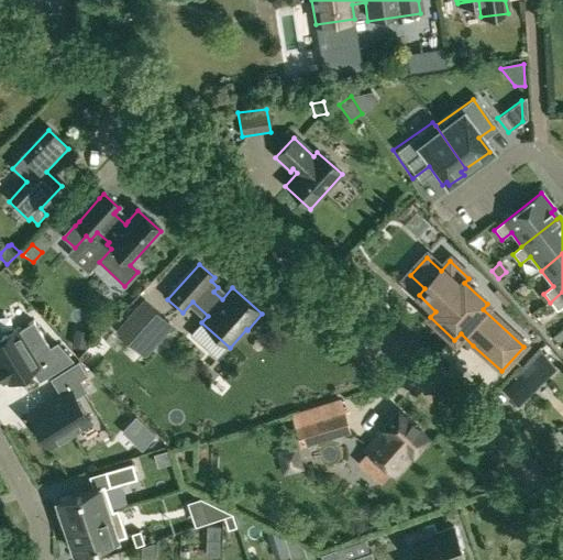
[(562,307),(562,292),(550,303),(556,311),(562,307)]
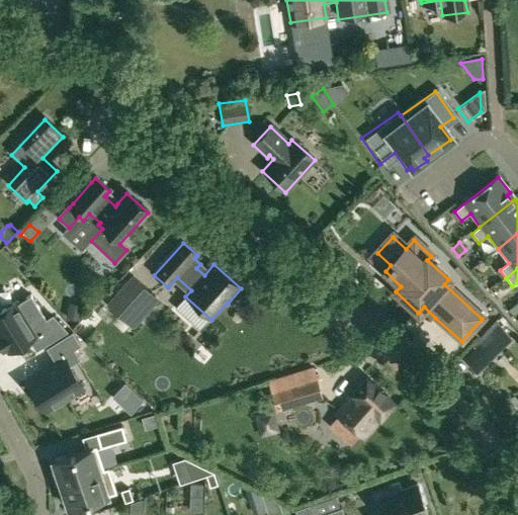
[(134,278),(108,306),(132,326),(156,298),(134,278)]
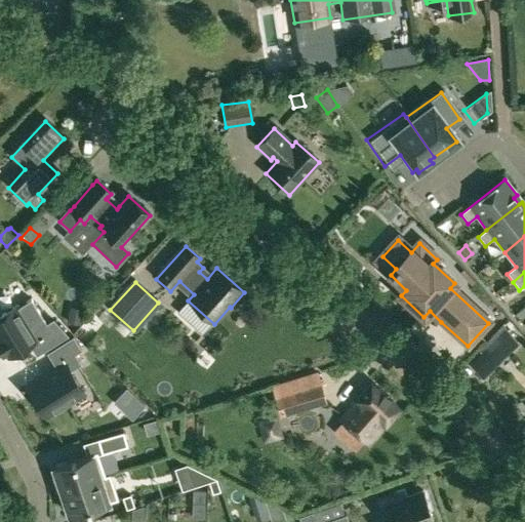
[(12,307),(0,313),(0,352),(2,357),(24,345),(30,356),(66,336),(52,321),(42,326),(28,300),(13,309),(12,307)]
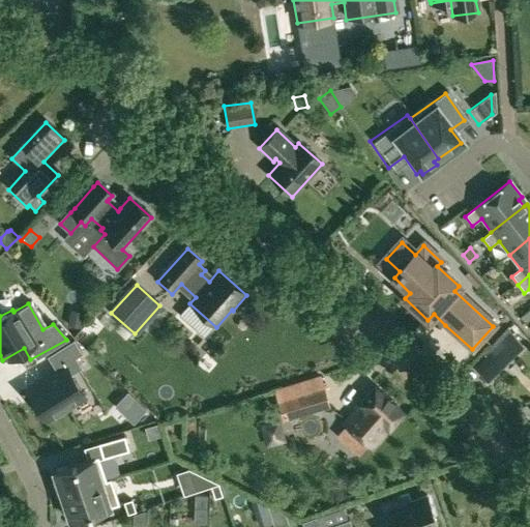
[(69,311),(67,327),(82,330),(84,314),(69,311)]
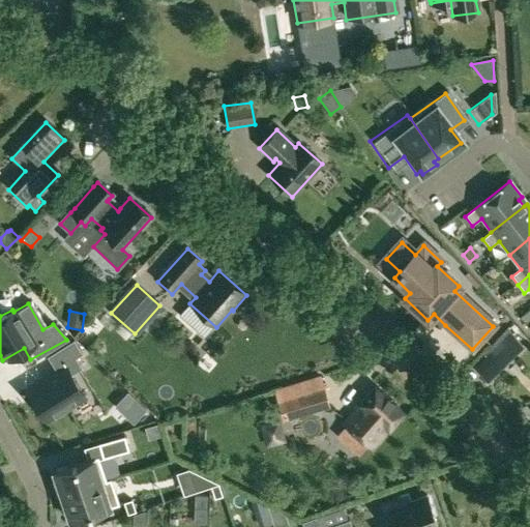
[(507,330),(496,342),(512,360),(525,349),(507,330)]
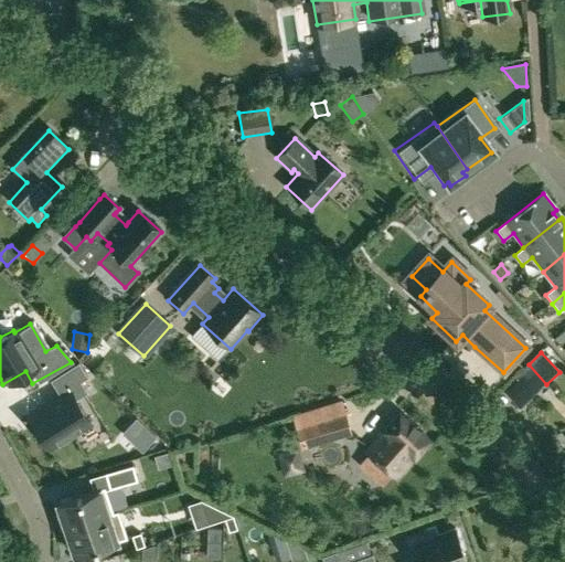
[(56,395),(23,414),(43,448),(85,424),(71,400),(83,393),(76,382),(84,378),(75,363),(48,379),(56,395)]
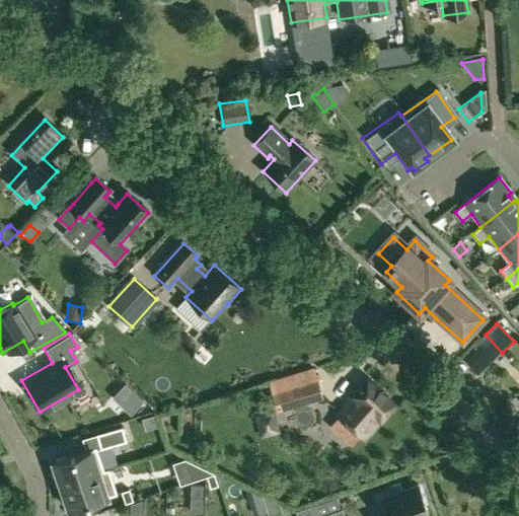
[(192,341),(192,357),(205,359),(206,342),(192,341)]
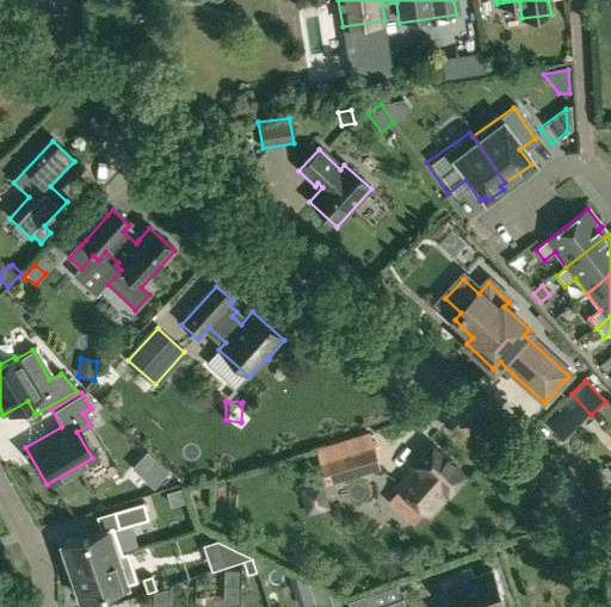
[(561,412),(547,426),(561,440),(575,426),(561,412)]
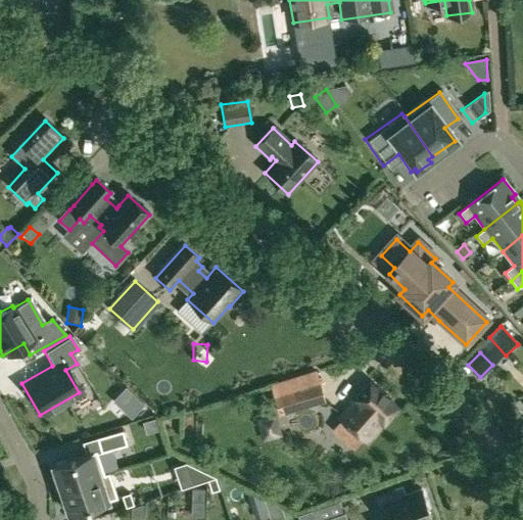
[(315,374),(271,386),(279,417),(296,412),(324,404),(318,384),(315,374)]
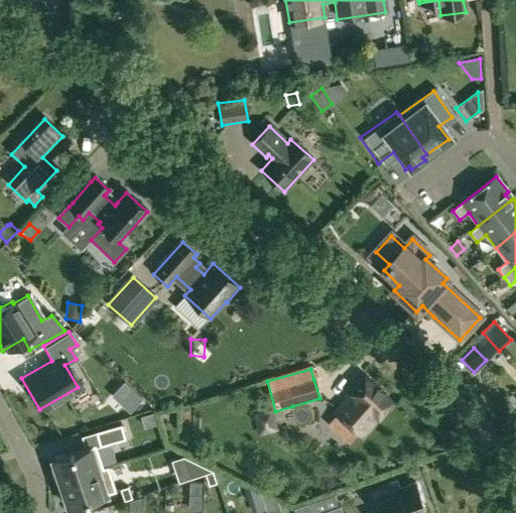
[(392,402),(364,378),(334,413),(362,437),(392,402)]
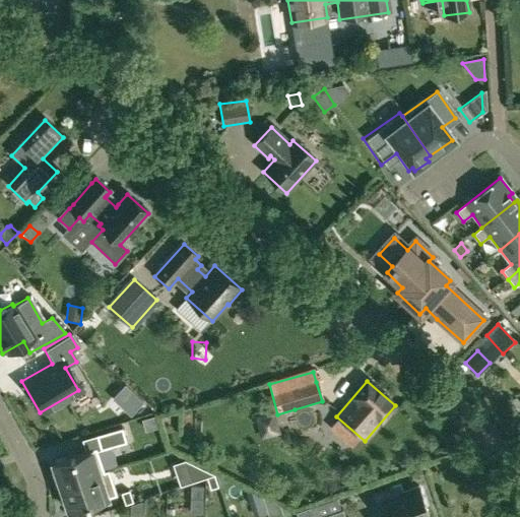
[(96,437),(101,451),(126,443),(122,429),(96,437)]
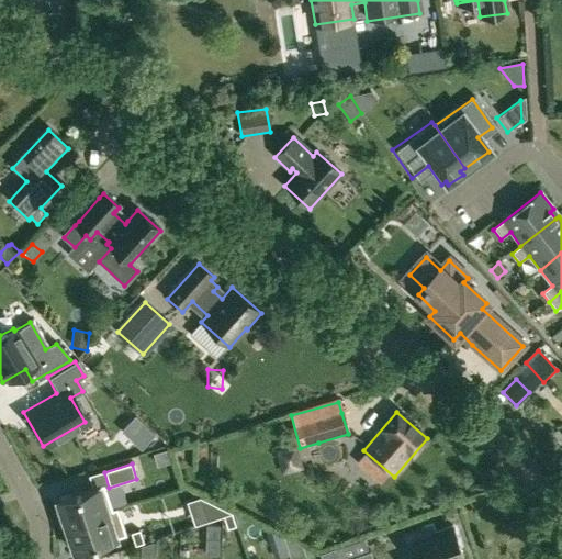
[(65,527),(112,511),(103,485),(57,502),(60,512),(56,513),(60,526),(65,526),(65,527)]
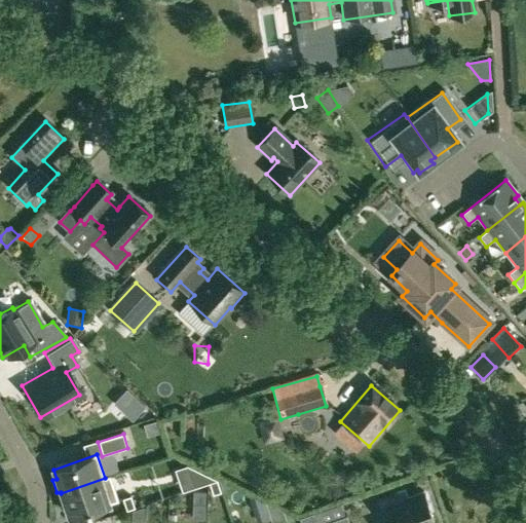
[(186,467),(194,489),(217,481),(186,467)]
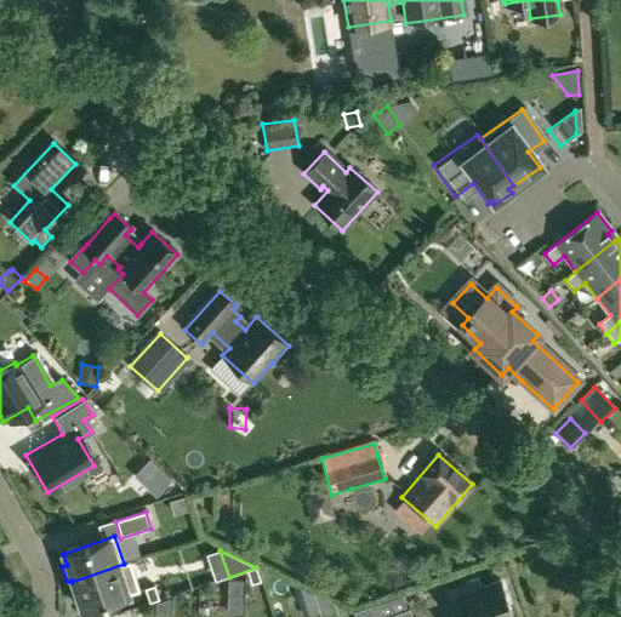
[(124,564),(72,582),(83,611),(140,593),(129,563),(124,564)]
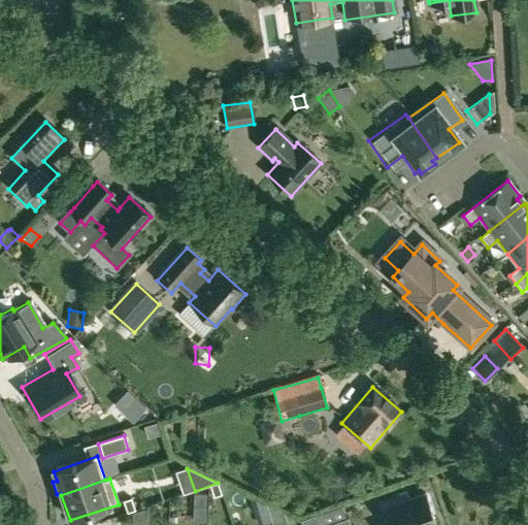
[(219,482),(223,493),(232,489),(231,486),(219,482)]
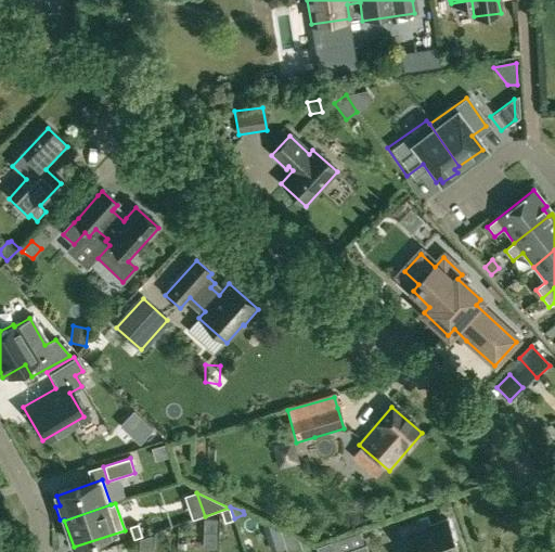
[(220,511),(224,524),(232,522),(228,509),(220,511)]
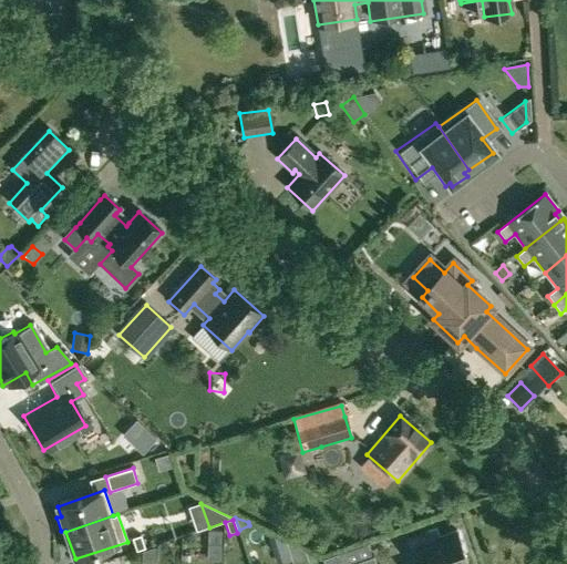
[(454,563),(465,560),(456,532),(437,539),(435,531),(405,541),(413,563),(454,563)]
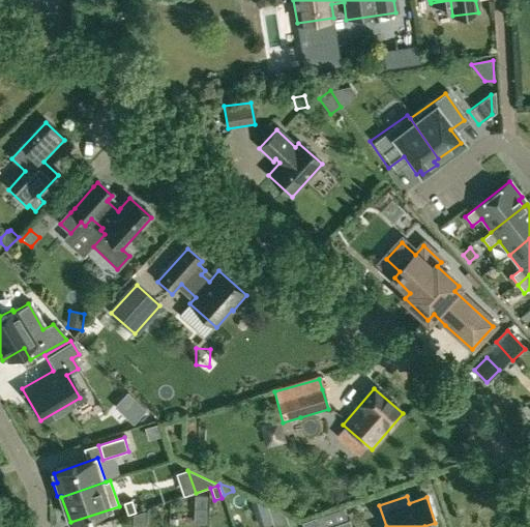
[(123,504),(127,516),(136,514),(131,501),(123,504)]
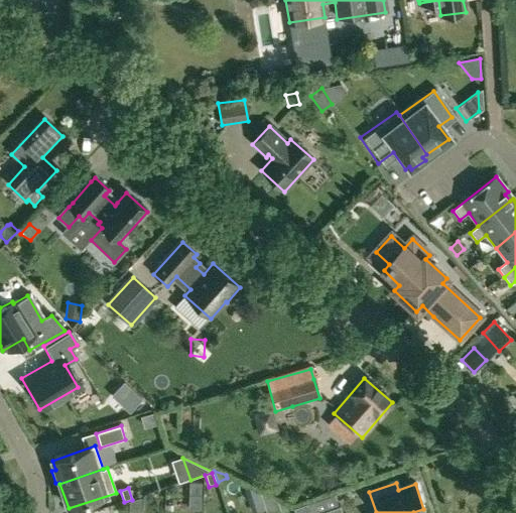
[(259,494),(266,512),(277,512),(280,511),(277,502),(259,494)]
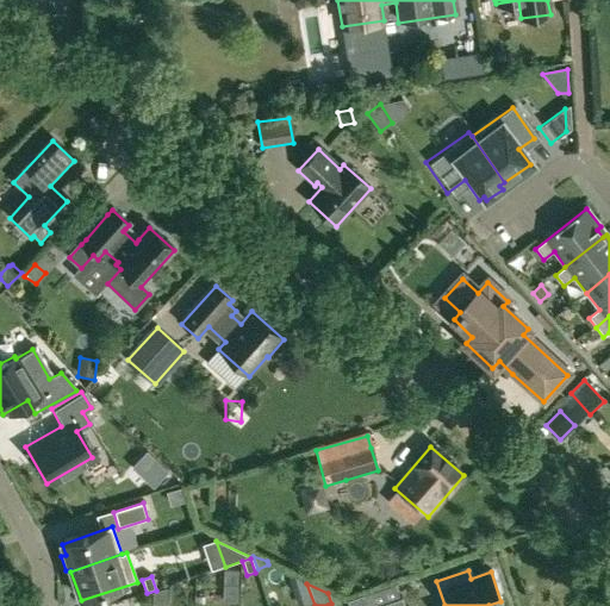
[(154,594),(154,605),(168,605),(168,588),(154,594)]
